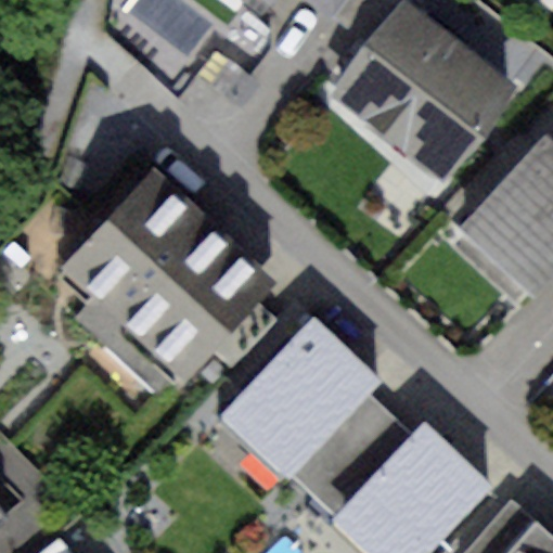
[(346,0),(332,18),(372,49),(408,1),(409,0),(346,0)]
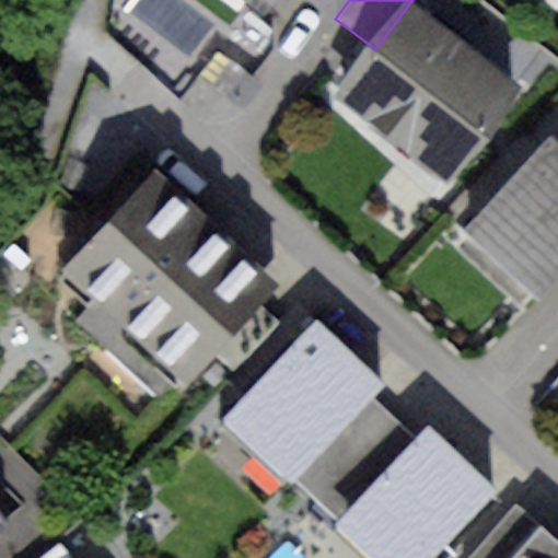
[(375,49),(334,97),(444,187),(523,91),(411,1),(375,49)]
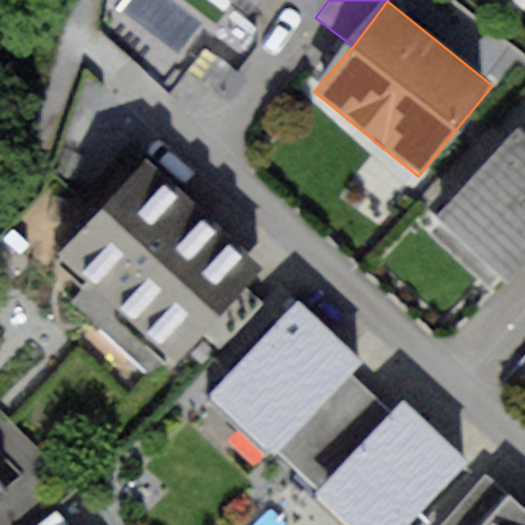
[(524,133),(520,128),(439,216),(505,278),(524,255),(524,133)]
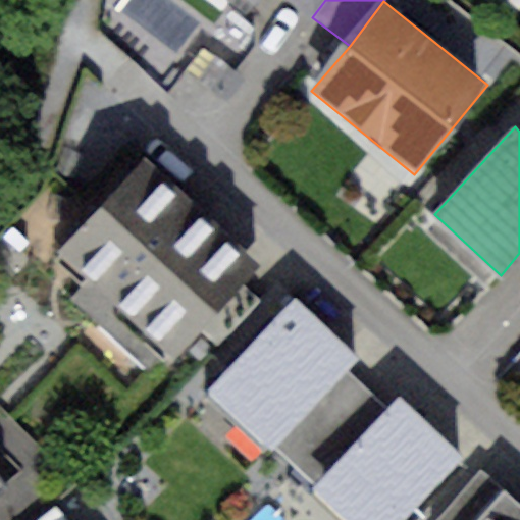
[(146,154),(59,249),(90,277),(70,299),(154,375),(198,327),(218,346),(261,299),(245,283),(264,262),(146,154)]
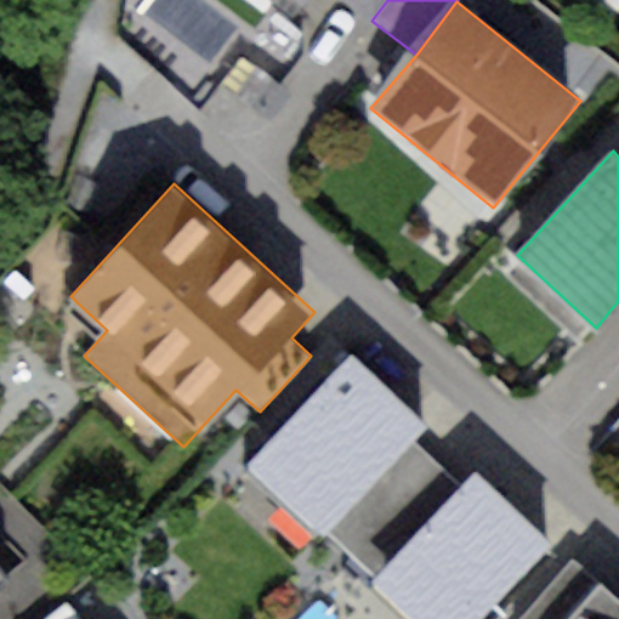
[(353,355),(250,463),(324,534),(414,439),(429,425),(353,355)]
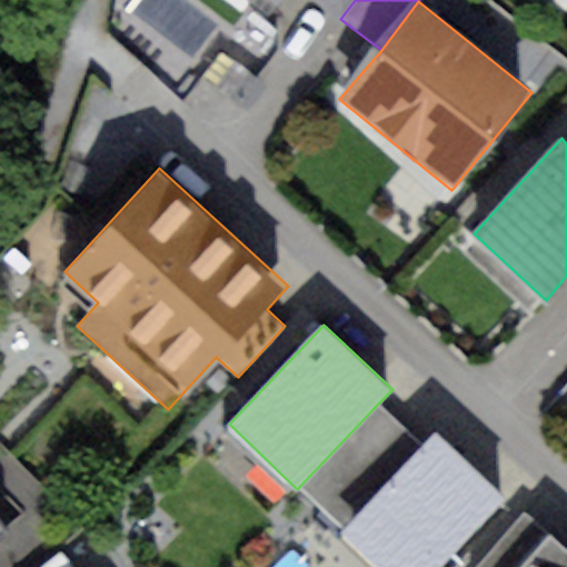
[(423,444),(379,403),(297,489),(340,530),(423,444)]
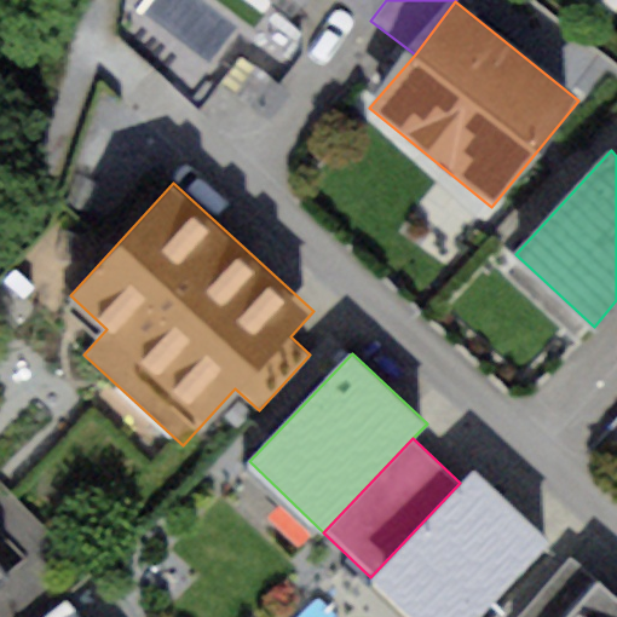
[(460,483),(370,577),(411,616),(480,616),(552,543),(474,470),(460,483)]
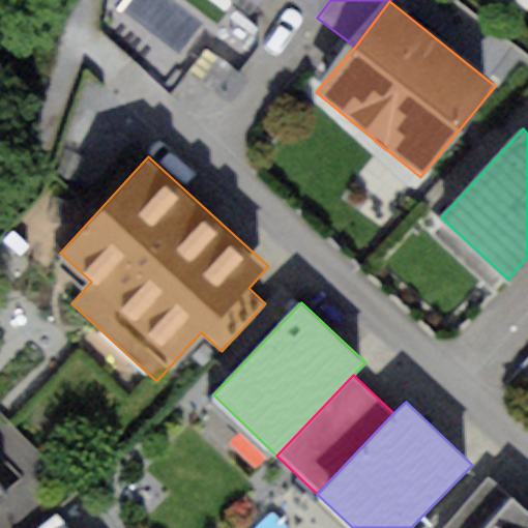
[(0,468),(0,498),(13,490),(0,468)]
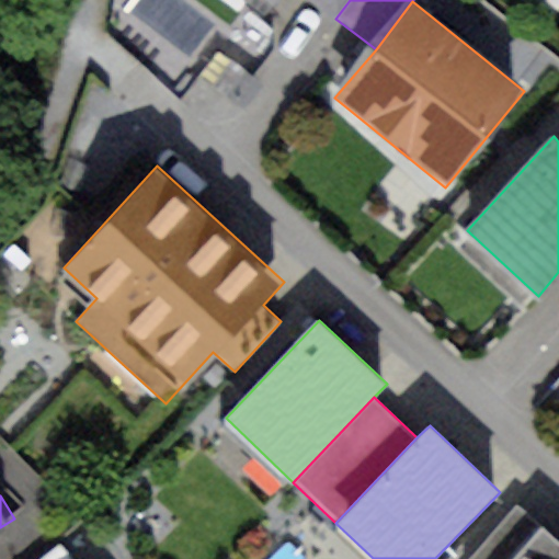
[(558,543),(542,528),(514,558),(558,558),(558,543)]
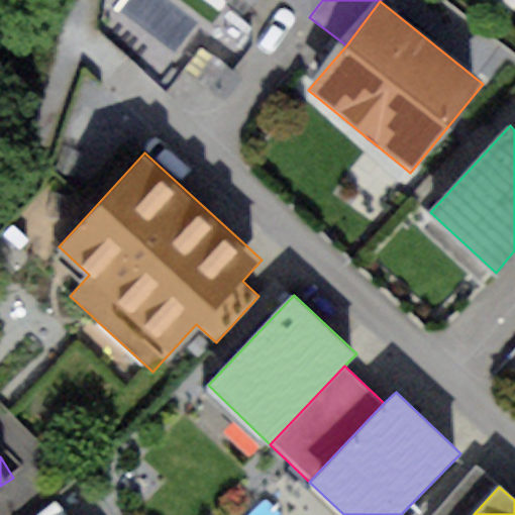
[(39,514),(68,514),(56,501),(39,514)]
